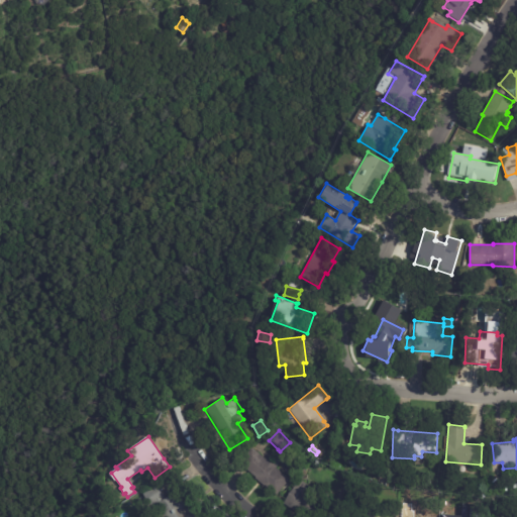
[(252,449),(265,460),(269,455),(279,463),(275,469),(289,480),(276,495),(268,488),(267,489),(253,478),(254,477),(237,463),(250,447),(252,449)]
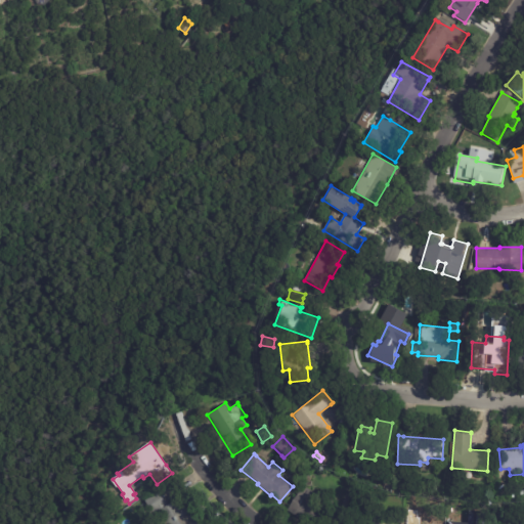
[(382,485),(383,478),(390,478),(390,486),(382,485)]
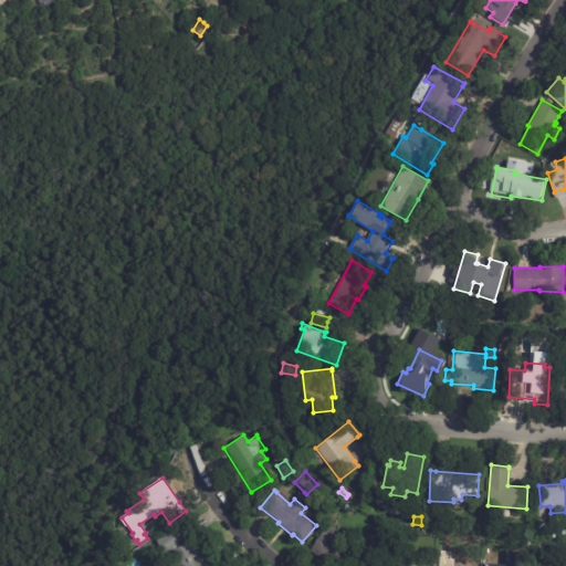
[(350,565),(331,565),(310,552),(323,531),(325,533),(329,527),(345,537),(339,546),(356,557),(350,565)]
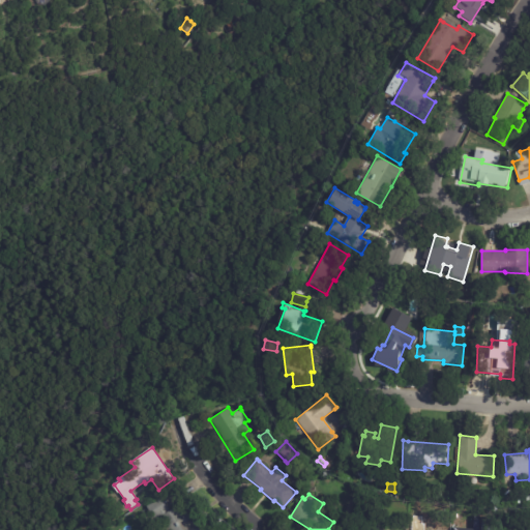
[(160,501),(168,511),(179,504),(193,525),(195,524),(199,529),(153,529),(152,527),(156,524),(145,506),(158,498),(160,501)]
